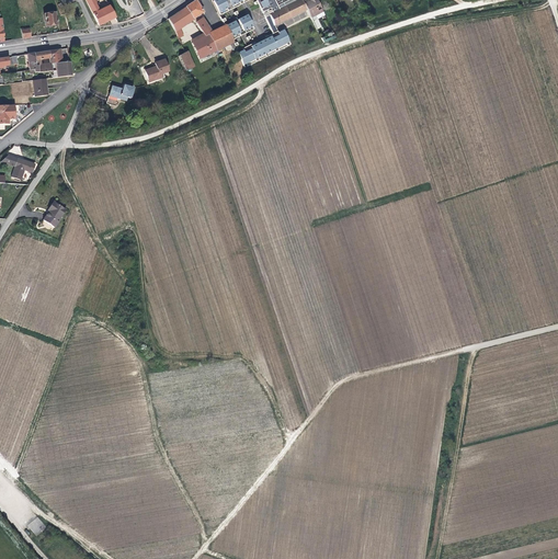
[(88,0),(99,22),(101,23),(111,19),(105,7),(100,9),(95,1),(97,1),(95,0),(88,0)]
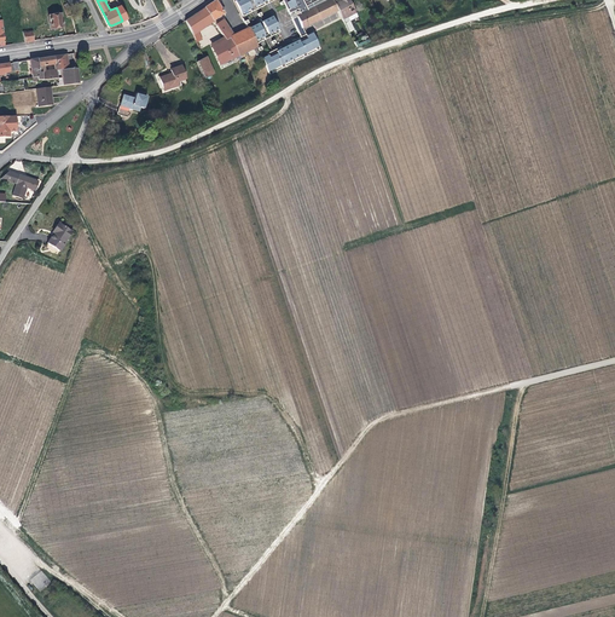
[(225,18),(221,15),(225,12),(219,0),(215,0),(207,5),(215,19),(227,38),(231,35),(235,34),(225,18)]
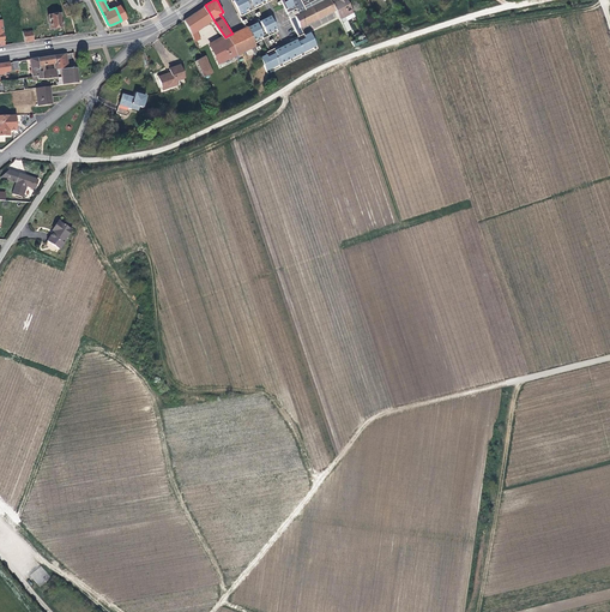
[(242,16),(252,10),(247,0),(234,0),(242,16)]
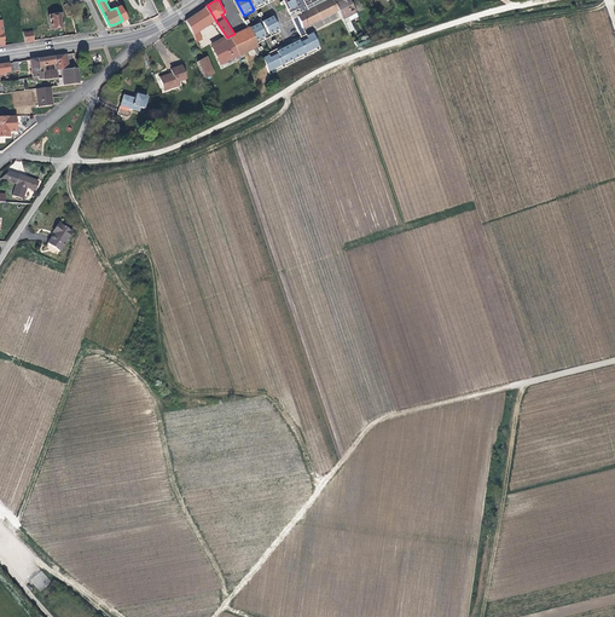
[(285,3),(293,16),(299,13),(294,1),(293,3),(291,0),(284,0),(285,3)]
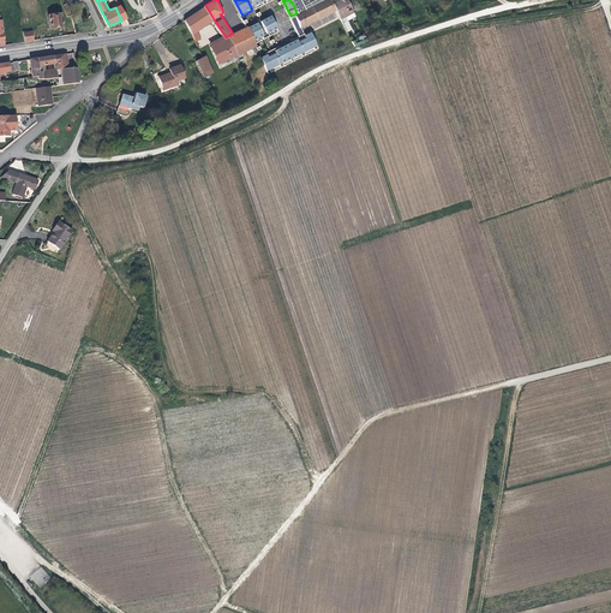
[(298,15),(303,27),(337,9),(331,0),(325,0),(309,10),(303,0),(289,0),(291,3),(292,1),(297,13),(298,15)]
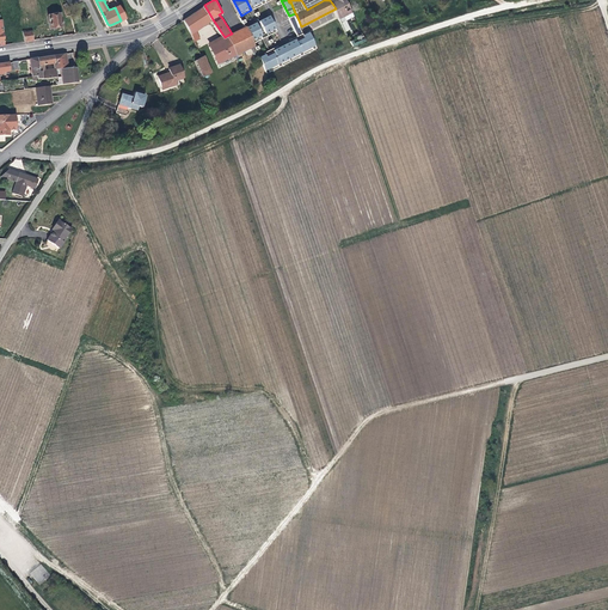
[(330,0),(336,8),(343,24),(348,22),(344,13),(351,10),(347,0),(330,0)]
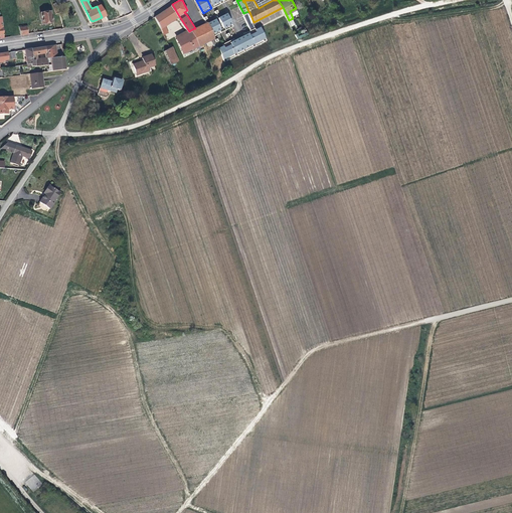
[(97,6),(102,17),(107,14),(102,4),(97,6)]
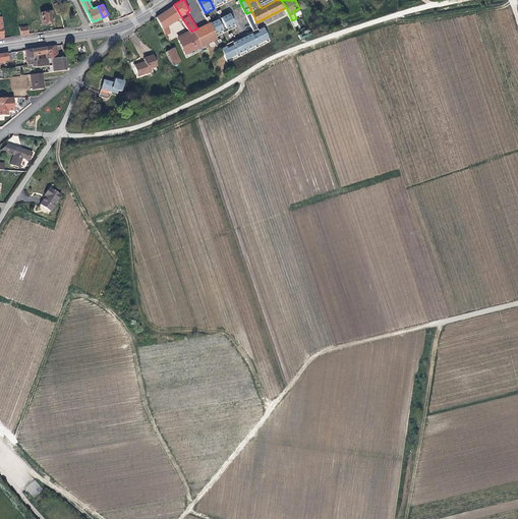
[(174,4),(165,10),(169,16),(172,14),(174,18),(174,19),(174,20),(181,16),(174,4)]
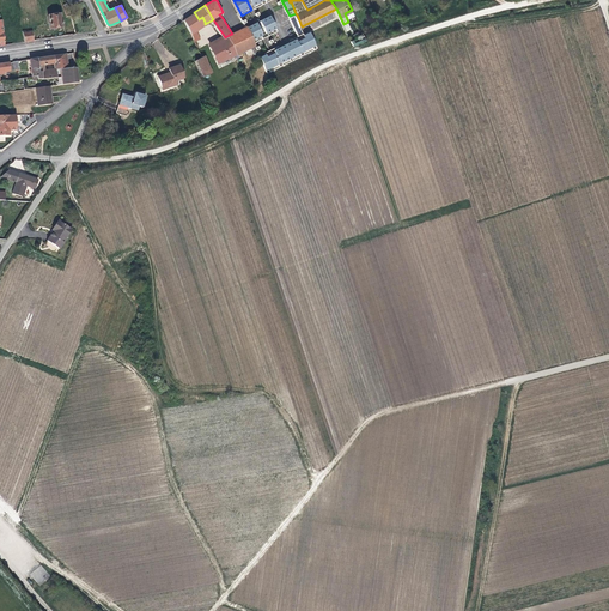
[(64,25),(61,12),(49,13),(52,28),(64,25)]
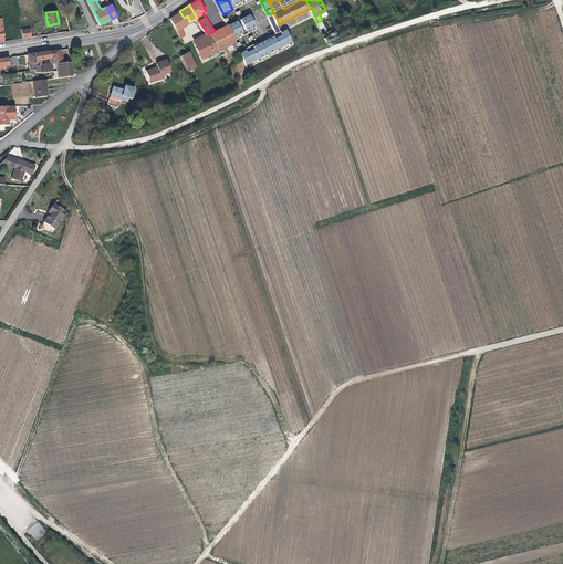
[(179,11),(176,13),(184,27),(189,22),(189,21),(189,20),(187,16),(184,18),(179,11)]
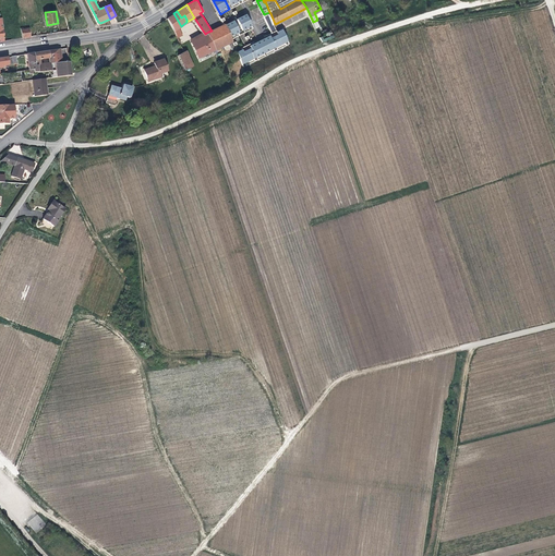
[(173,13),(168,16),(175,27),(178,36),(180,34),(180,33),(182,32),(180,27),(181,26),(173,13)]
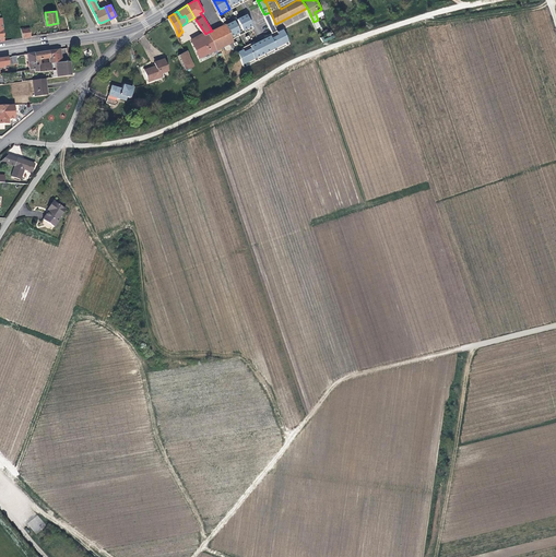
[(247,32),(255,28),(248,14),(238,19),(239,22),(245,32),(245,33),(247,32)]
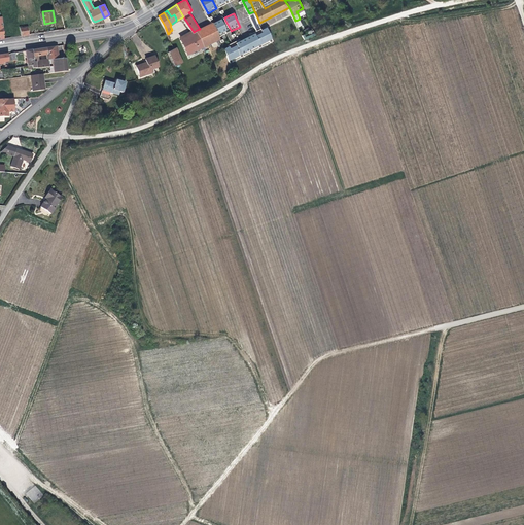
[(219,35),(219,36),(229,32),(223,22),(221,19),(213,23),(219,35)]
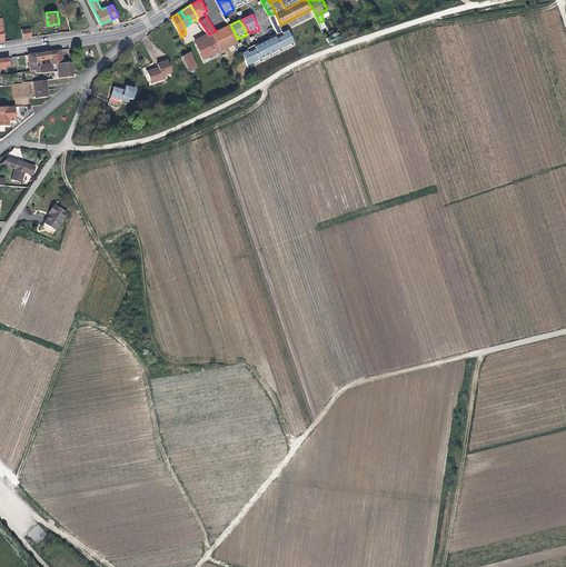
[(25,37),(32,36),(30,26),(25,27),(25,25),(22,26),(25,37)]
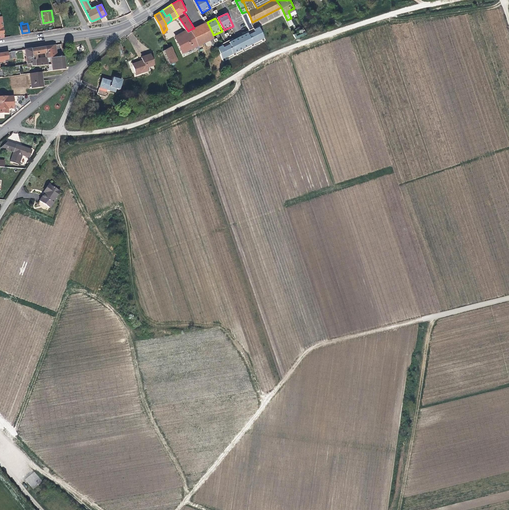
[(191,29),(199,45),(214,37),(213,35),(213,34),(207,22),(194,28),(191,29)]
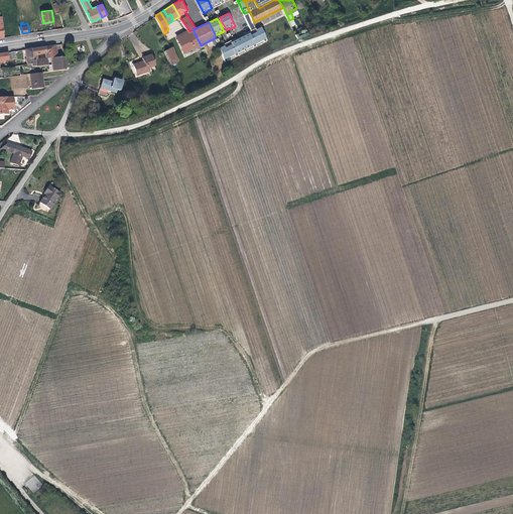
[(257,29),(256,29),(253,31),(252,29),(250,30),(251,32),(246,35),(244,35),(249,46),(260,41),(267,37),(262,27),(257,29)]
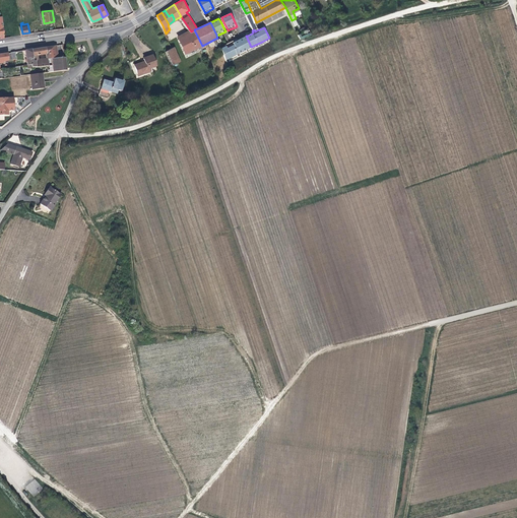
[(186,53),(202,46),(194,29),(191,31),(192,33),(180,39),(186,53)]
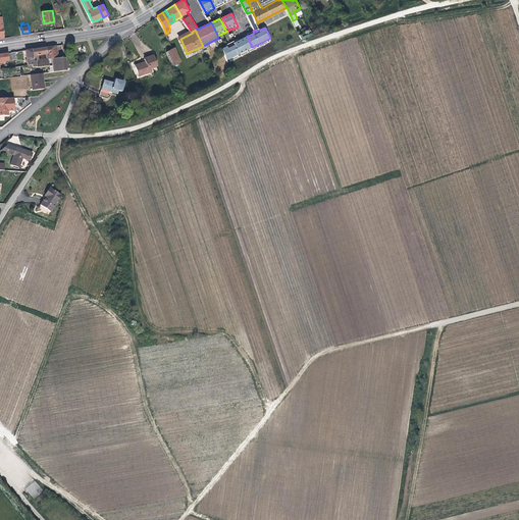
[(222,48),(227,59),(252,47),(247,36),(240,40),(235,42),(234,41),(231,42),(232,44),(227,46),(222,48)]
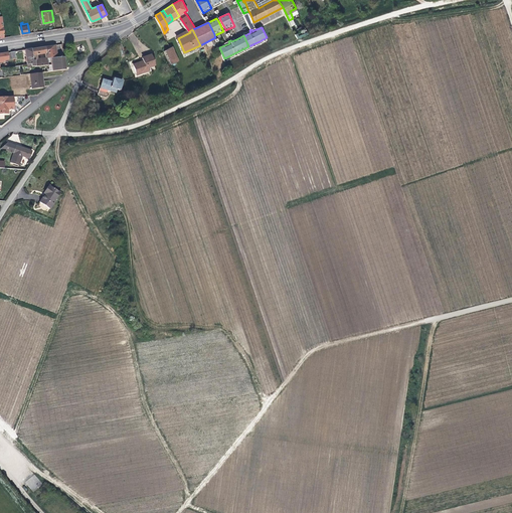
[(47,57),(52,56),(56,56),(54,43),(46,45),(47,52),(46,52),(47,57)]
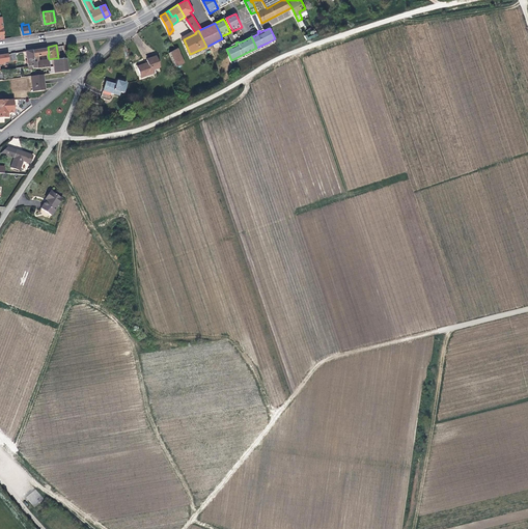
[(177,46),(184,59),(187,58),(181,45),(177,46)]
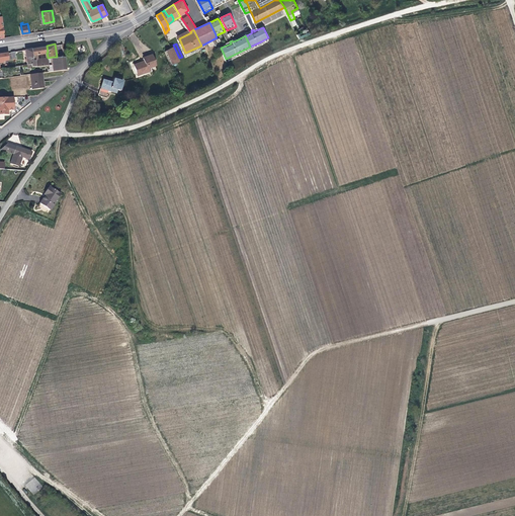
[(167,48),(174,63),(181,60),(179,58),(173,45),(167,48)]
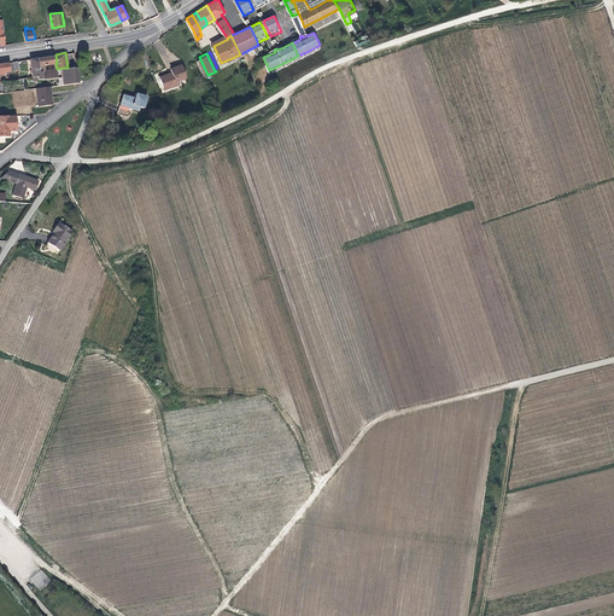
[(44,70),(44,79),(58,76),(57,69),(47,70),(46,64),(56,63),(57,63),(56,54),(40,57),(41,70),(44,70)]
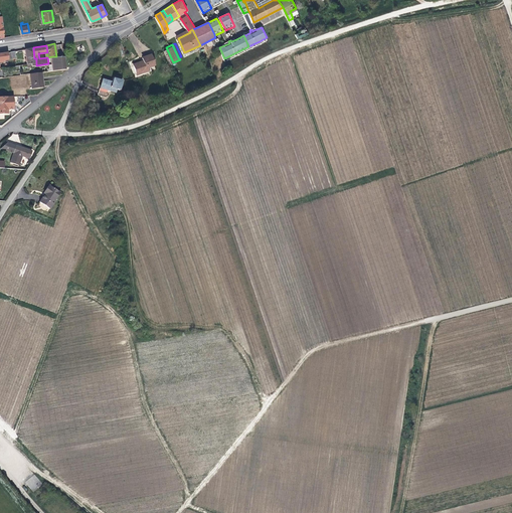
[(32,62),(32,65),(36,65),(36,58),(34,58),(33,47),(26,48),(28,62),(32,62)]
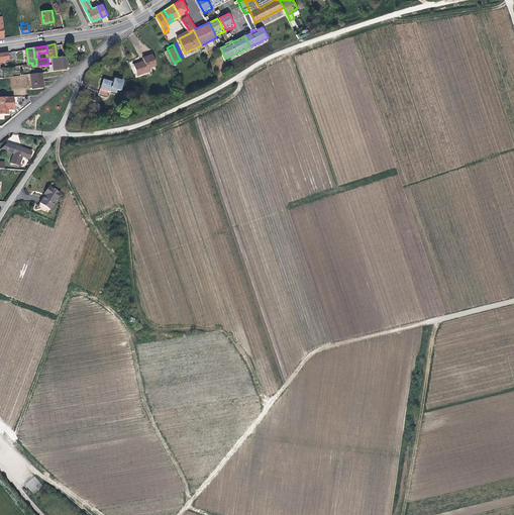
[(0,67),(1,67),(1,62),(7,60),(7,59),(10,58),(9,50),(0,52),(0,67)]
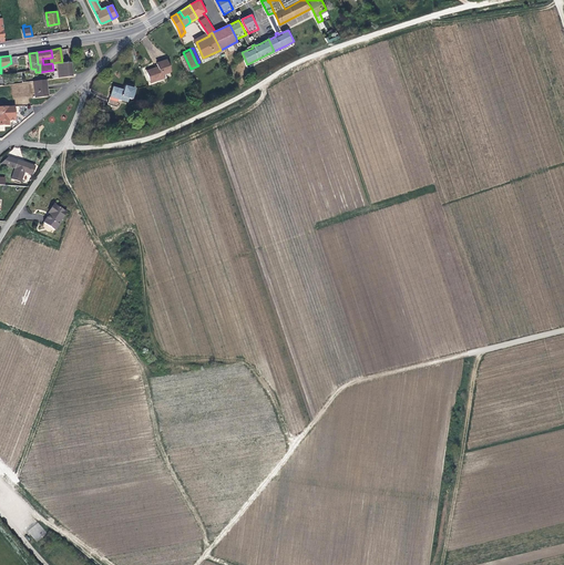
[(153,78),(161,75),(162,78),(168,74),(166,69),(173,67),(170,58),(159,61),(160,64),(150,69),(153,78)]
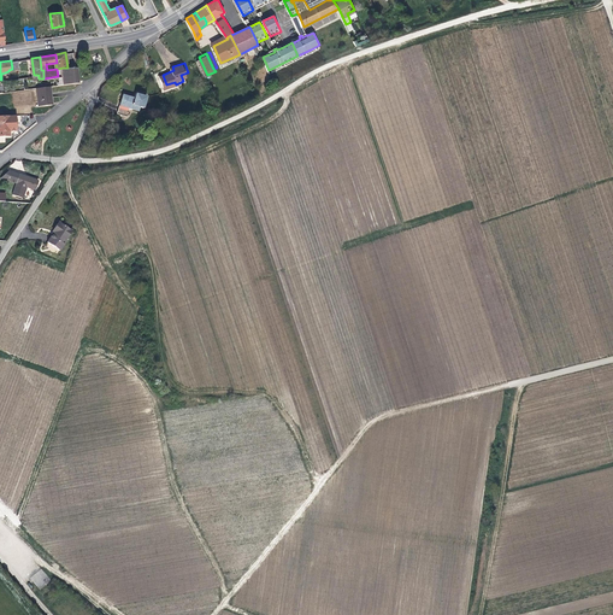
[(65,76),(65,83),(80,82),(78,66),(74,68),(71,68),(68,68),(63,68),(63,76),(65,76)]
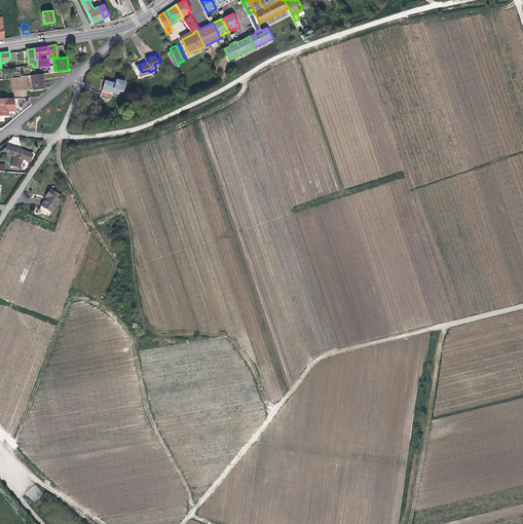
[(45,85),(44,78),(43,73),(31,74),(32,80),(33,86),(34,89),(45,87),(45,85)]
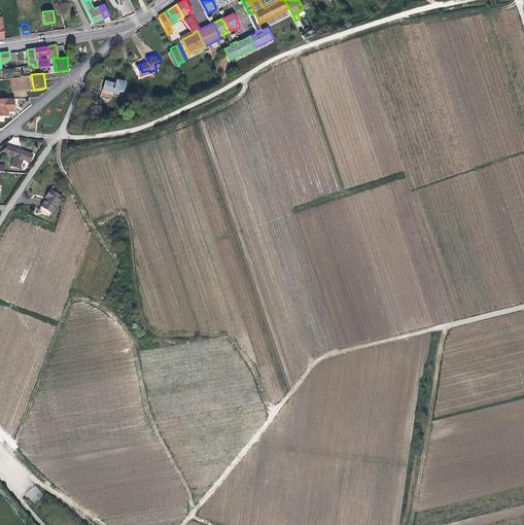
[(107,77),(103,94),(111,97),(113,90),(120,92),(121,88),(125,89),(128,79),(118,76),(116,80),(107,77)]
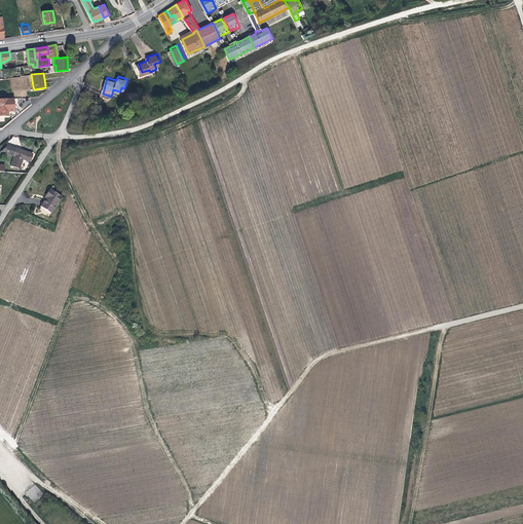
[(13,98),(12,98),(0,98),(0,114),(9,114),(9,110),(14,110),(13,98)]
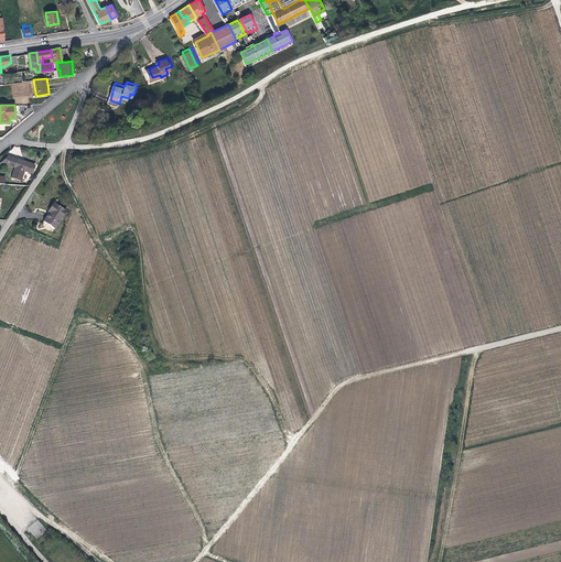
[(35,163),(17,157),(10,153),(1,161),(13,165),(33,171),(35,163)]
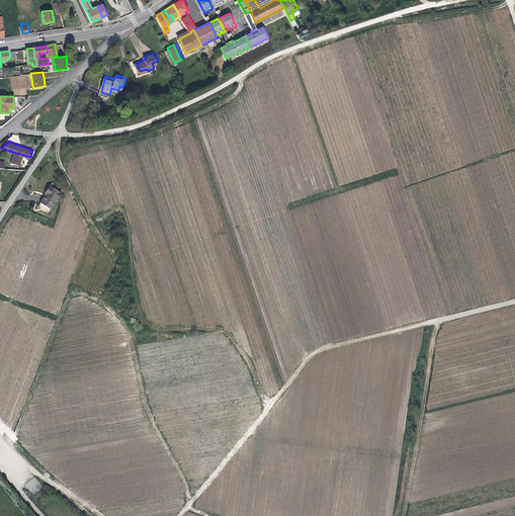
[(61,193),(50,184),(45,192),(45,193),(39,201),(50,208),(61,193)]
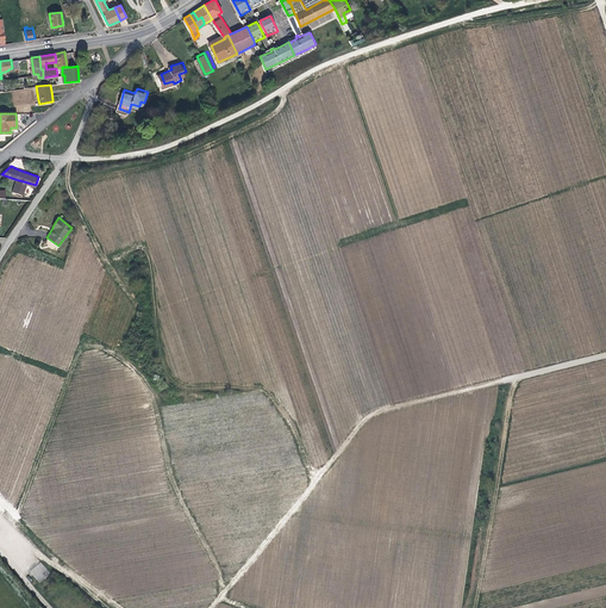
[(33,570),(43,581),(54,571),(44,560),(33,570)]
